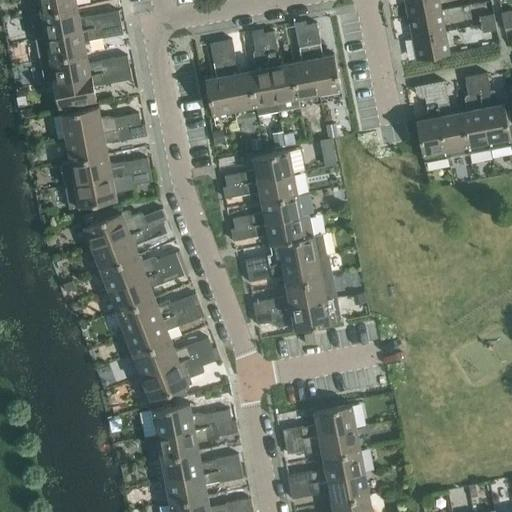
[(39,0),(42,14),(43,14),(78,7),(76,0),(39,0)]
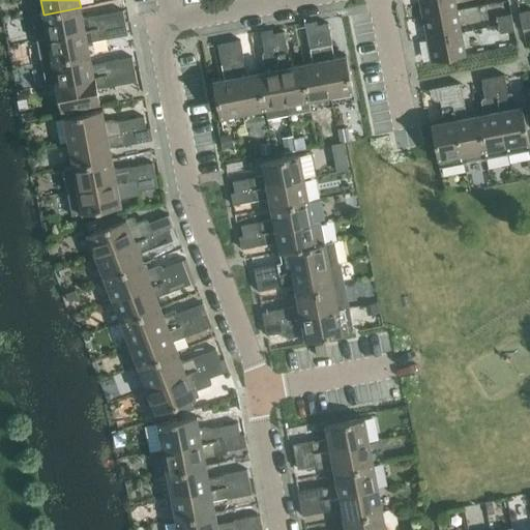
[(454,0),(419,0),(423,18),(458,11),(454,0)]
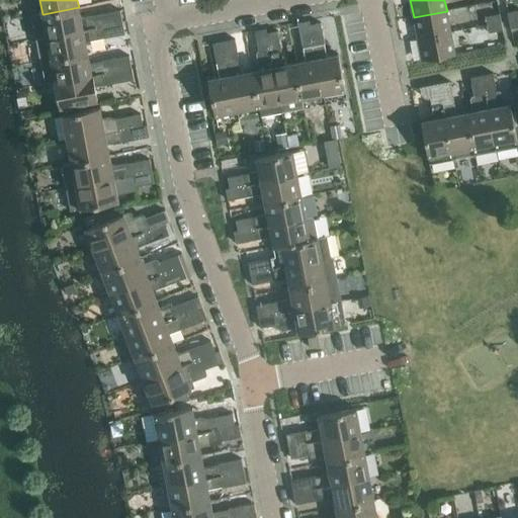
[(42,14),(33,16),(37,38),(123,22),(120,10),(84,17),(81,15),(79,7),(44,14),(42,14)]
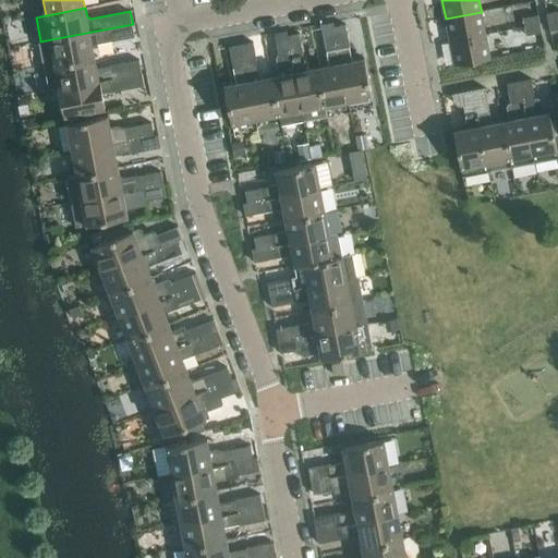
[(557,11),(548,13),(549,22),(557,20),(557,11)]
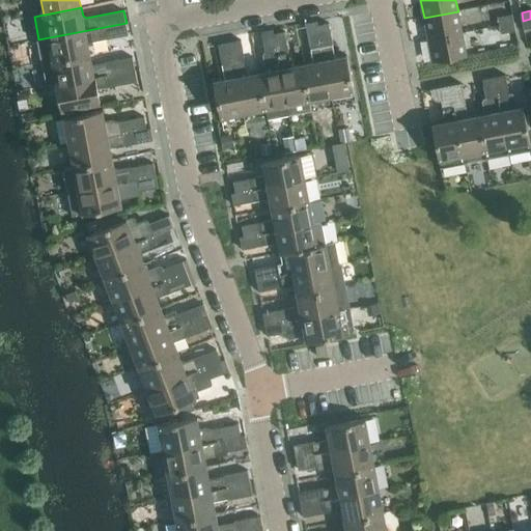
[(458,11),(424,18),(428,39),(463,33),(458,11)]
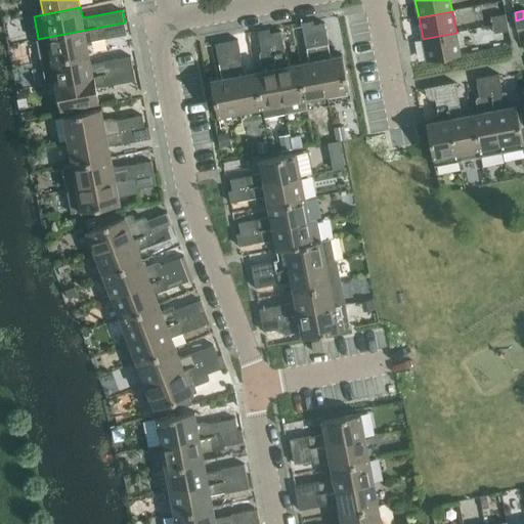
[(506,14),(492,17),(494,26),(508,23),(506,14)]
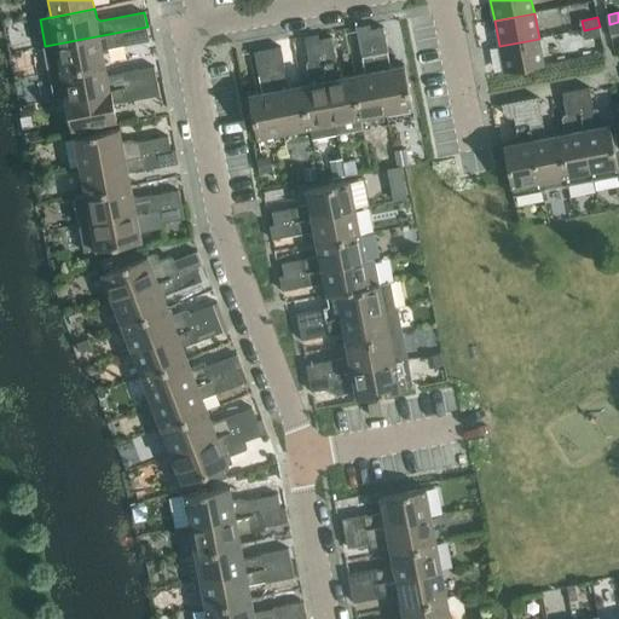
[(366,74),(353,76),(362,119),(387,114),(372,40),(371,30),(370,25),(357,28),(362,55),(363,55),(366,74)]
